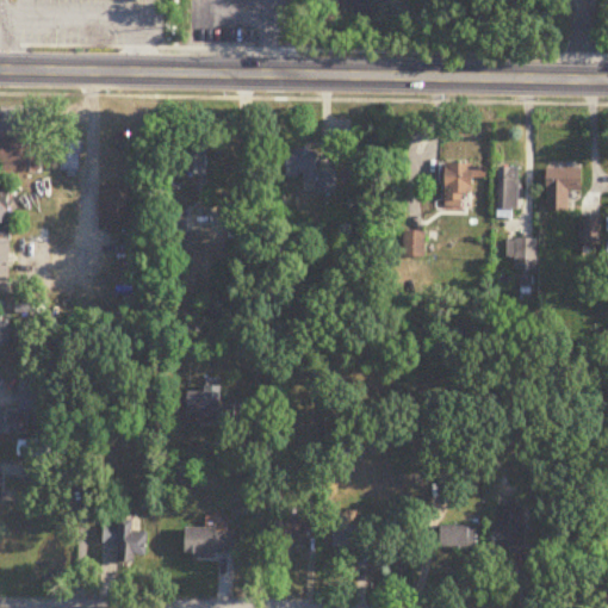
[(60,138),(60,174),(79,174),(79,138),(60,138)]
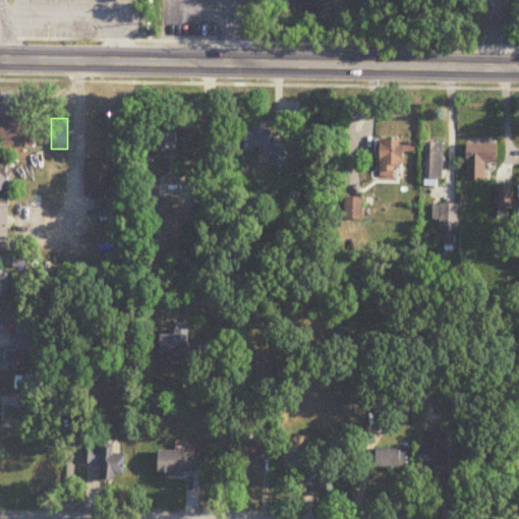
[(158,147),(178,147),(178,121),(158,121),(158,147)]
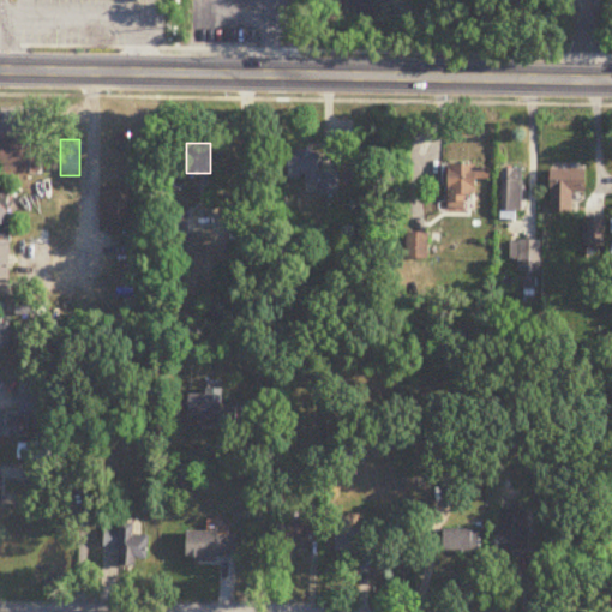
[(317,179),(317,192),(334,192),(334,171),(317,171),(317,149),(287,149),(287,179),(317,179)]
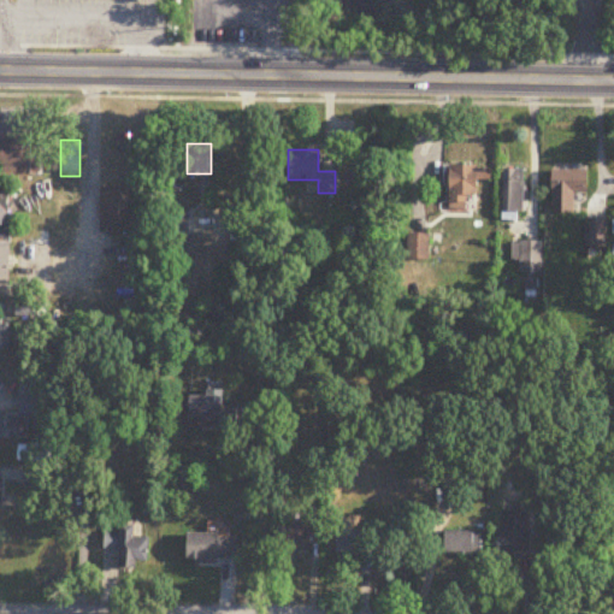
[(449,208),(477,210),(477,179),(490,179),(490,165),(449,165),(449,208)]
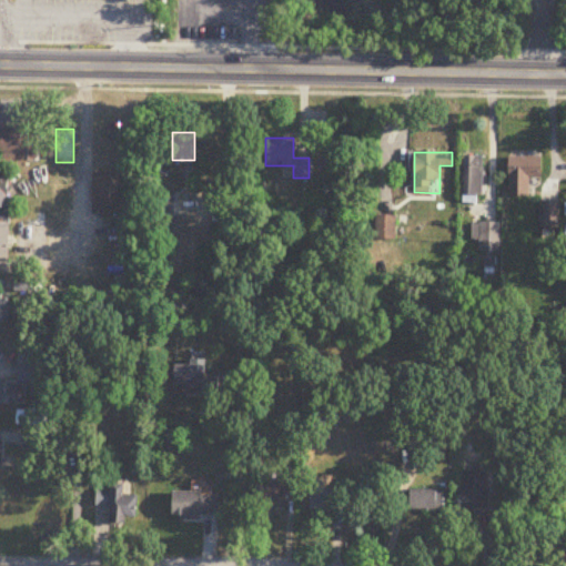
[(461,200),(481,200),(481,155),(461,155),(461,200)]
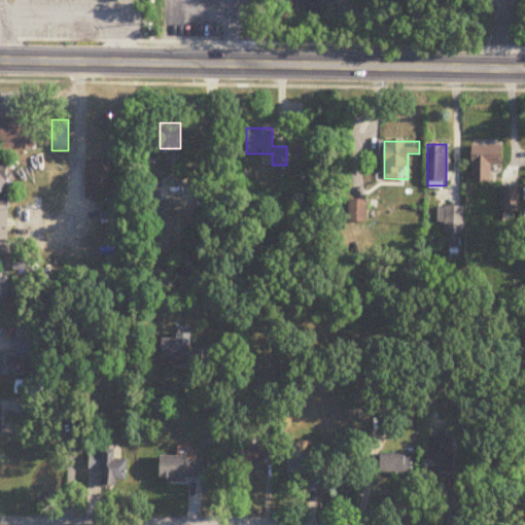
[(503,162),(503,145),(471,145),(471,182),(492,182),(492,162),(503,162)]
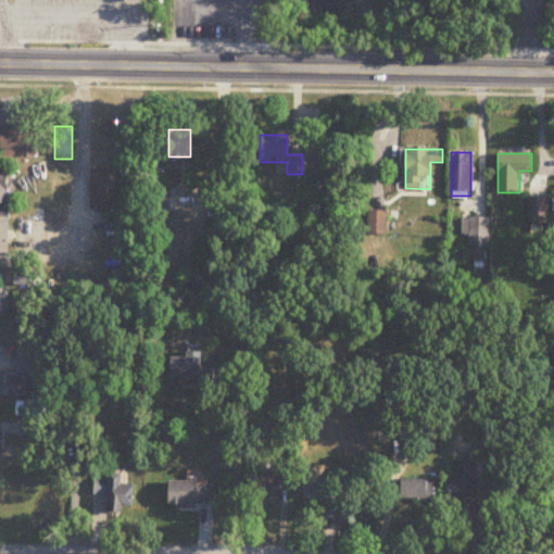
[(0,253),(7,254),(10,183),(0,181),(0,253)]
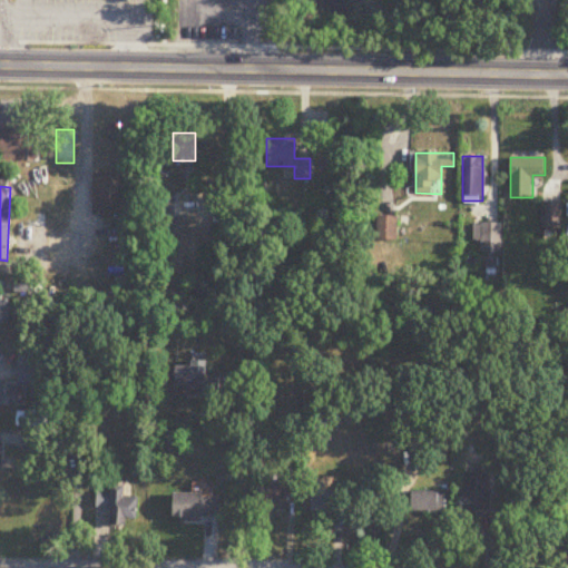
[(376,238),(394,238),(394,214),(376,214),(376,238)]
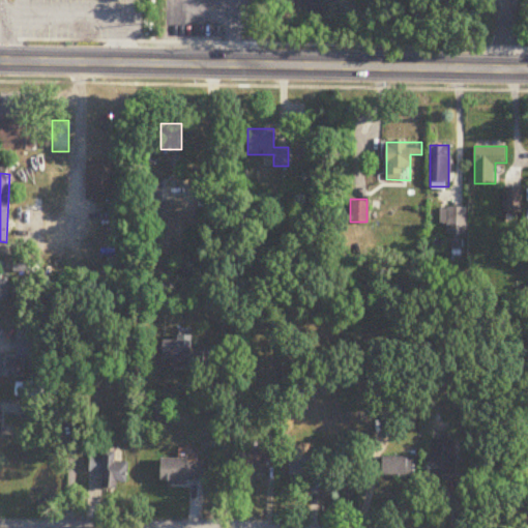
[(438,223),(446,223),(446,233),(465,233),(465,207),(438,207),(438,223)]
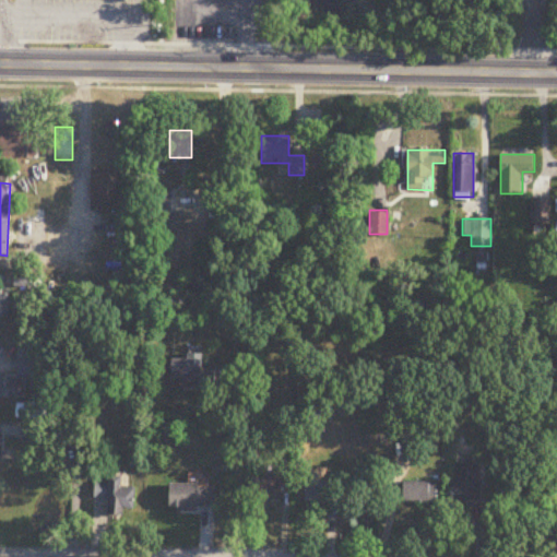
[(215,364),(201,364),(201,353),(187,353),(187,358),(170,358),(169,386),(215,387),(215,364)]
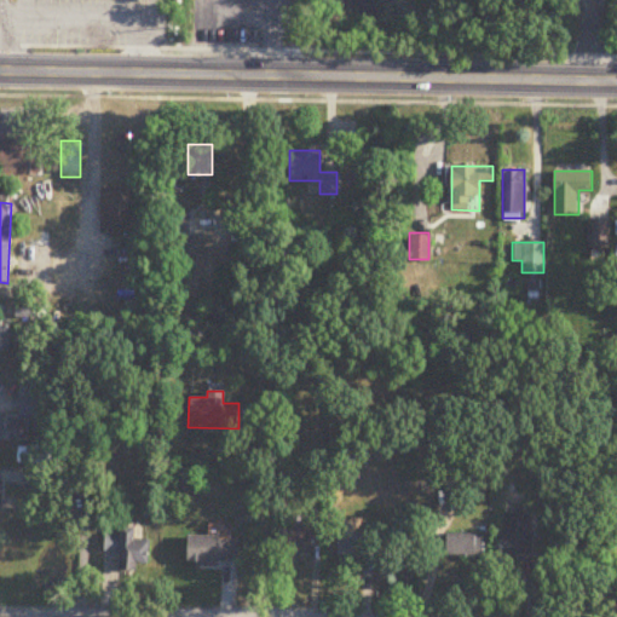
[(532,512),(501,512),(501,555),(532,555),(532,512)]
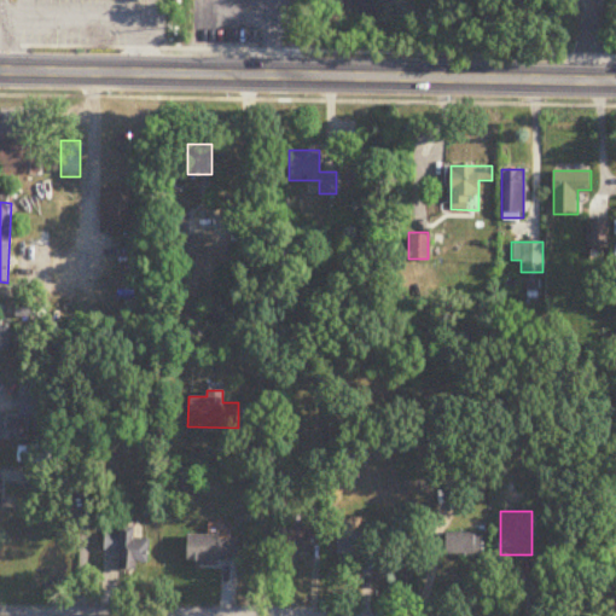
[(311,550),(311,524),(278,524),(278,558),(296,558),(296,550),(311,550)]
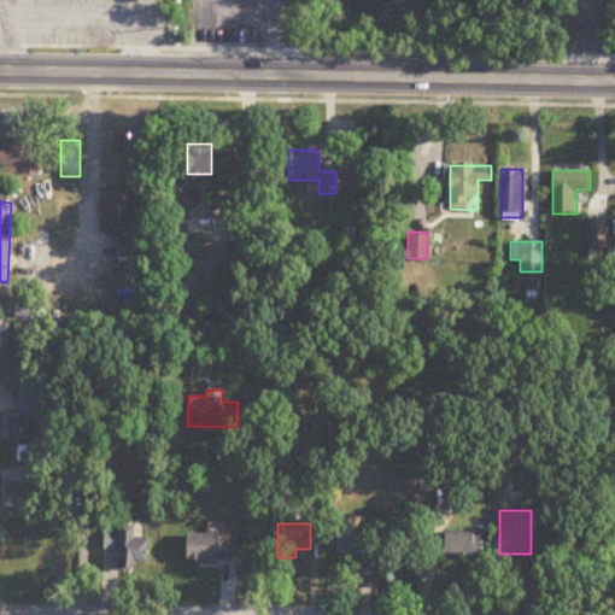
[(119,532),(103,531),(103,551),(118,552),(118,561),(146,562),(147,538),(133,537),(133,526),(119,525),(119,532)]
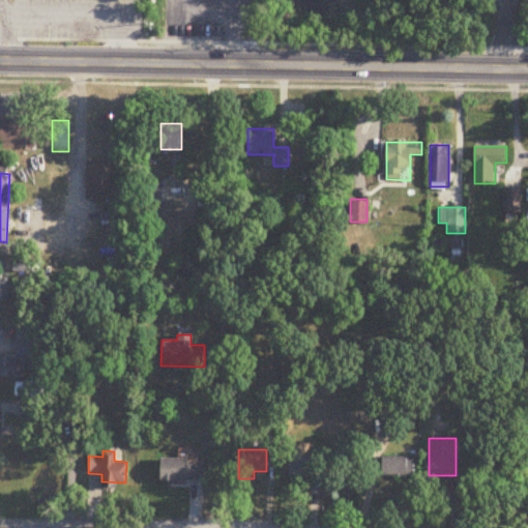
[(288,474),(322,475),(322,456),(288,455),(288,474)]
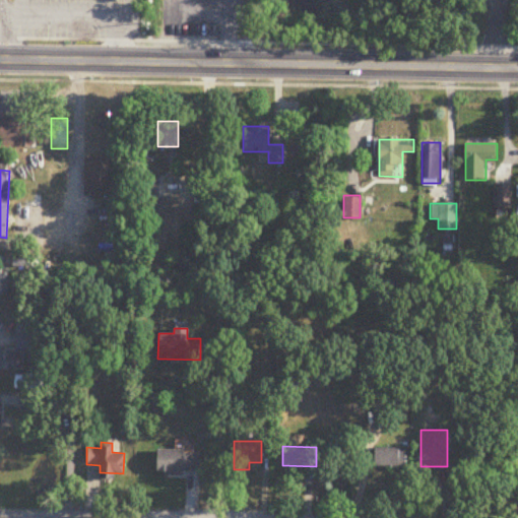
[(406,464),(406,446),(375,446),(375,464),(406,464)]
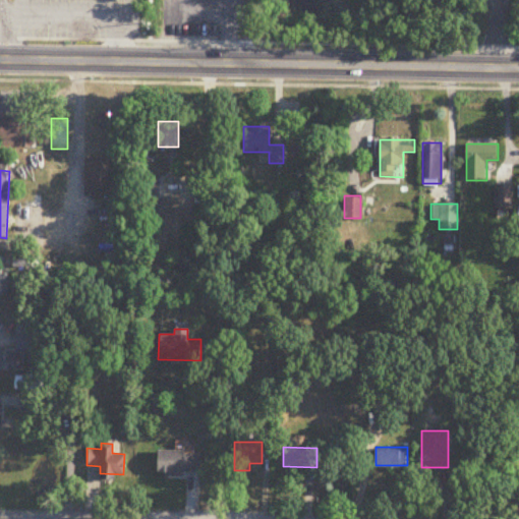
[(157,451),(157,472),(199,472),(199,451),(157,451)]
